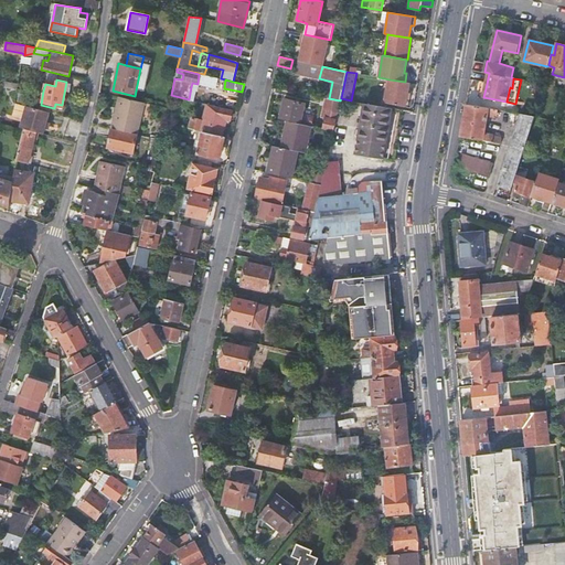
[(406,107),(411,83),(405,82),(390,80),(385,103),(406,107)]
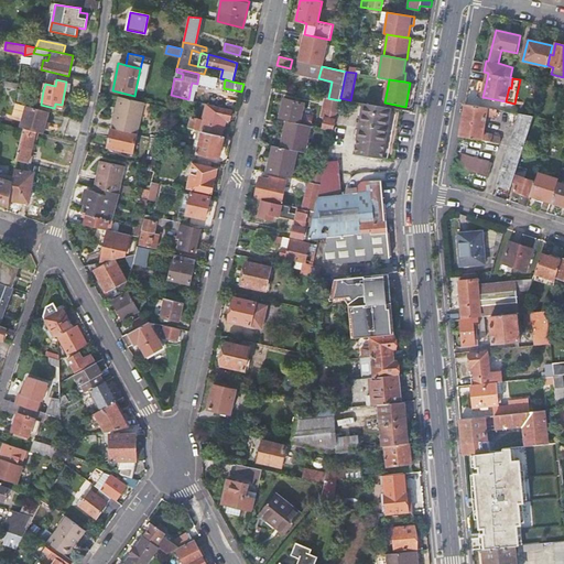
[(119,96),(112,128),(137,133),(144,102),(119,96)]
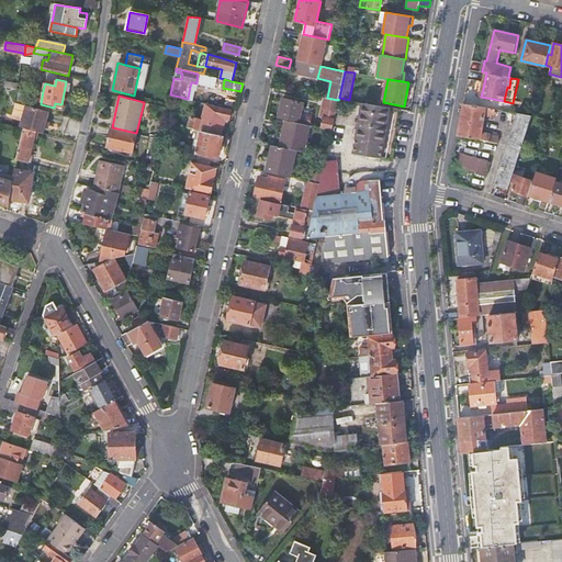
[(283,98),(278,117),(283,119),(287,120),(299,122),(303,102),(283,98)]
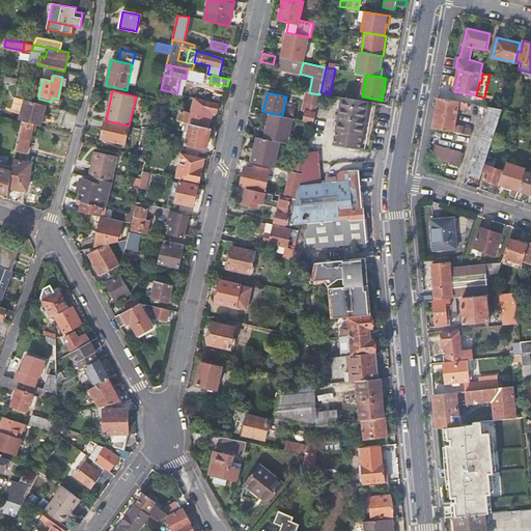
[(304,120),(313,122),(319,94),(309,92),(306,92),(302,110),(306,111),(304,120)]
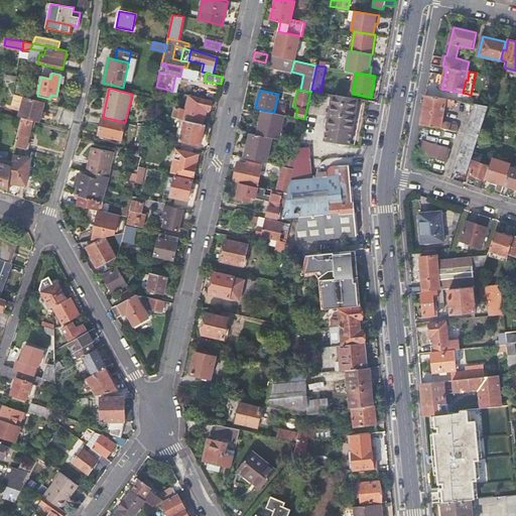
[(350,144),(358,98),(333,94),(325,141),(350,144)]
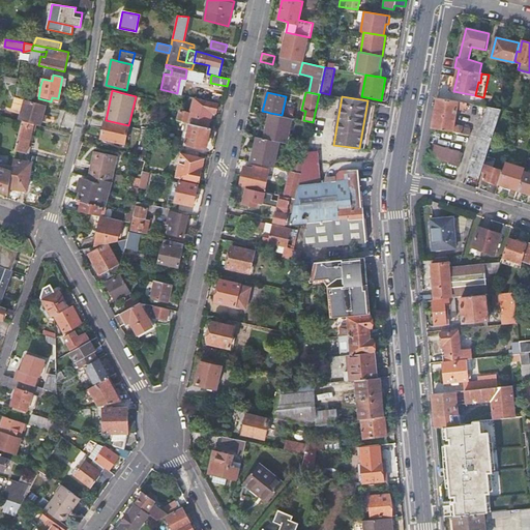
[(215,111),(217,102),(195,97),(190,113),(181,111),(179,121),(190,123),(209,127),(212,113),(213,110),(215,111)]
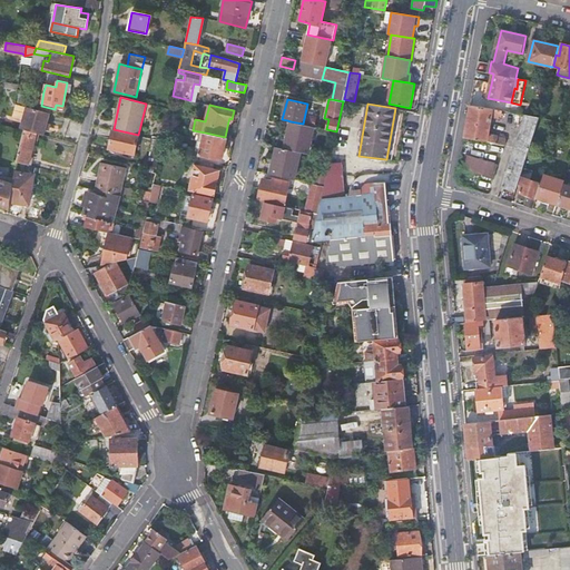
[(463,138),(505,145),(507,139),(504,138),(491,135),(488,131),(491,116),(499,117),(500,116),(502,116),(503,111),(470,106),(463,138)]
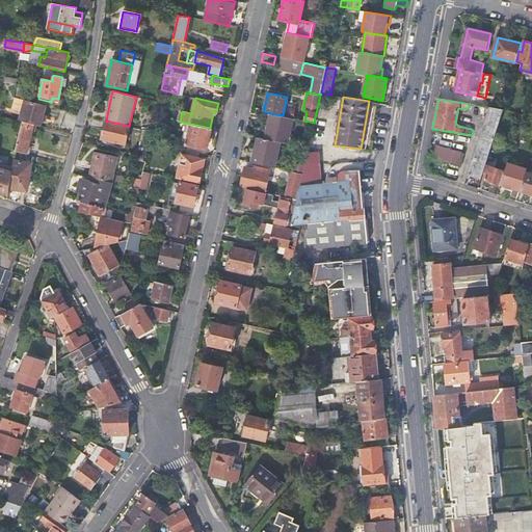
[(36,125),(41,126),(47,106),(25,101),(19,121),(23,122),(36,125)]
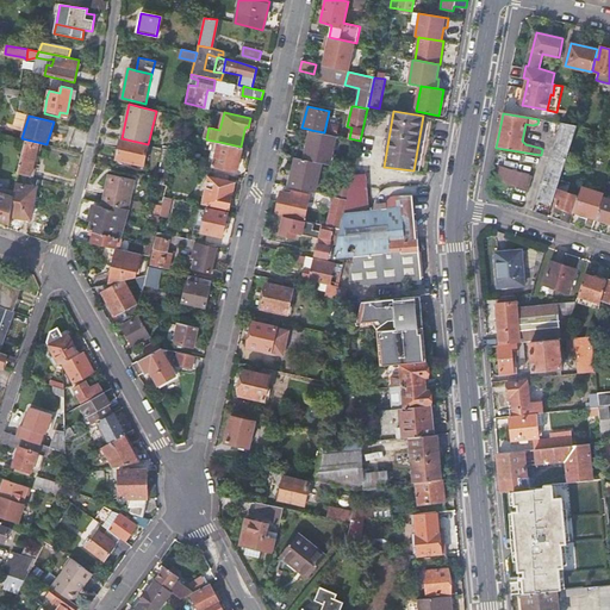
[(578,125),(562,123),(552,157),(567,160),(578,125)]
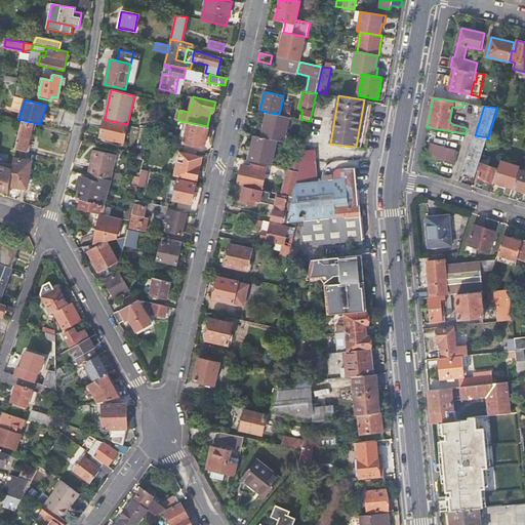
[(261,136),(283,142),(286,128),(289,117),(281,115),(279,114),(268,112),(263,130),(261,136)]
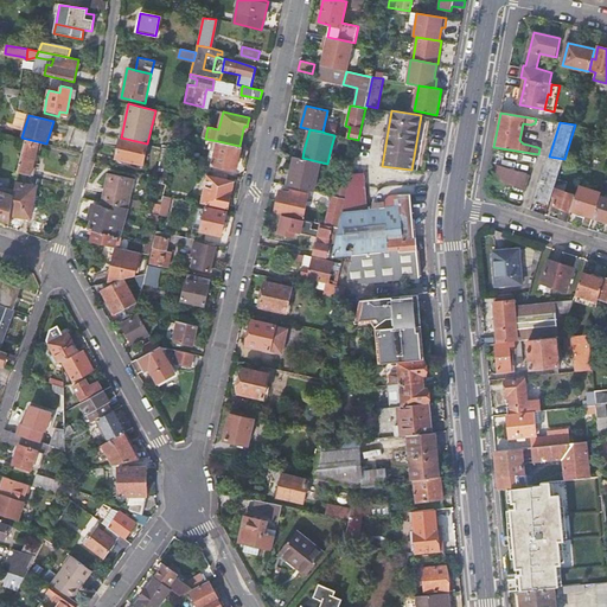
[(147,144),(121,138),(116,158),(142,164),(147,144)]
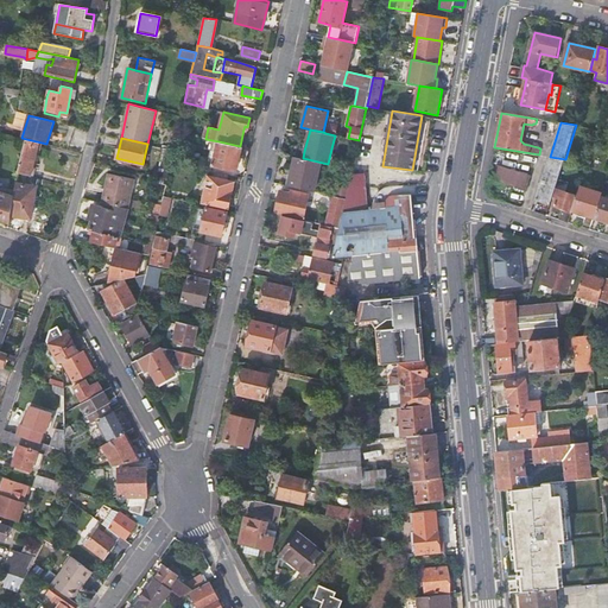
[(17,173),(33,177),(36,168),(32,166),(33,162),(37,163),(42,143),(26,139),(17,173)]
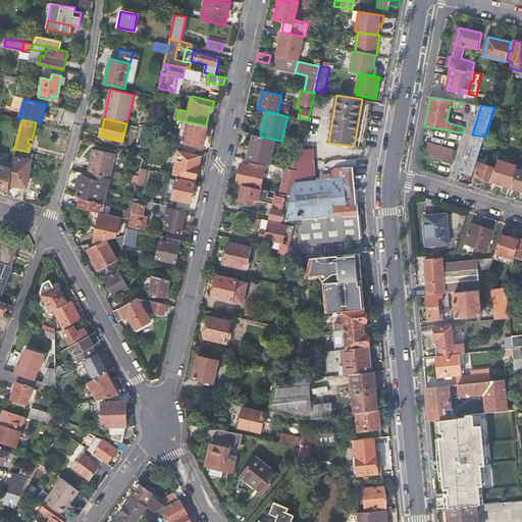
[(203,147),(207,126),(206,125),(188,121),(183,143),(203,147)]
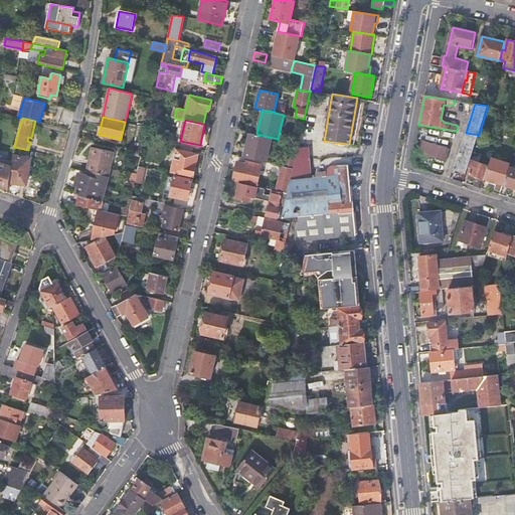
[(139,125),(134,150),(142,152),(147,127),(139,125)]
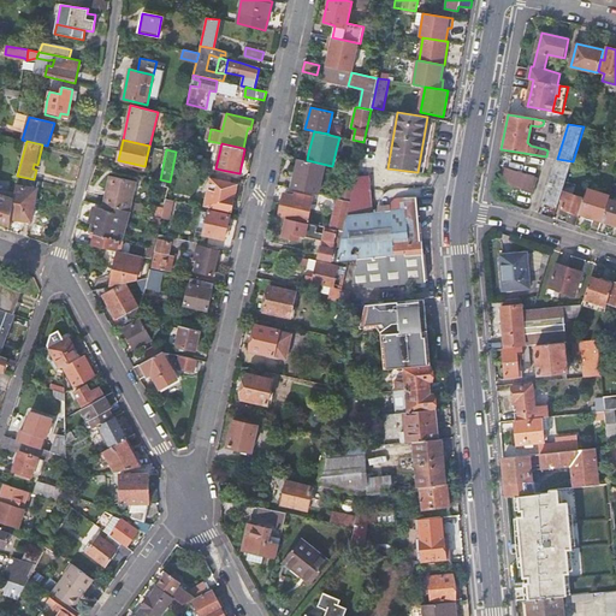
[(297,159),(291,188),(318,194),(323,172),(336,175),(344,178),(342,191),(335,190),(333,197),(350,201),(355,177),(356,172),(332,166),(307,160),(297,159)]
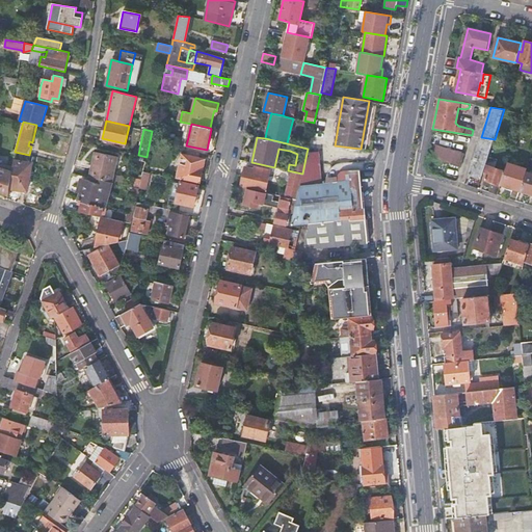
[(486,165),(495,139),(481,137),(469,175),(481,179),(484,170),(486,165)]
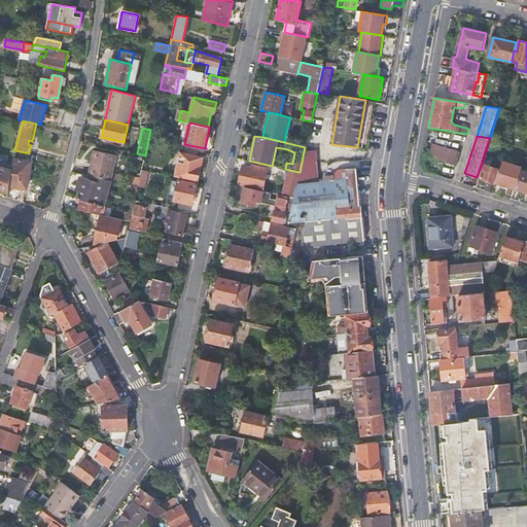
[(431,141),(427,154),(458,163),(461,149),(431,141)]
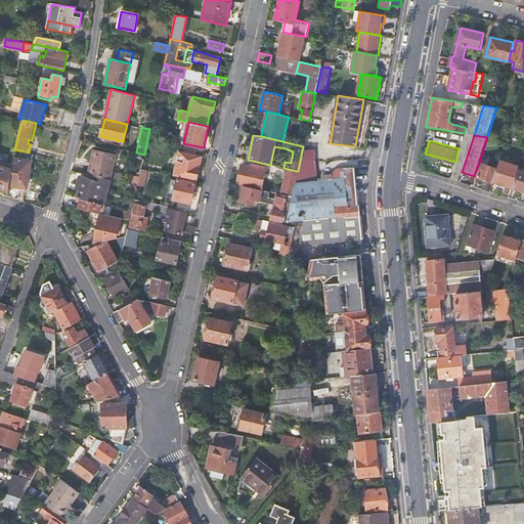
[(88,174),(90,175),(110,179),(116,154),(93,149),(88,174)]
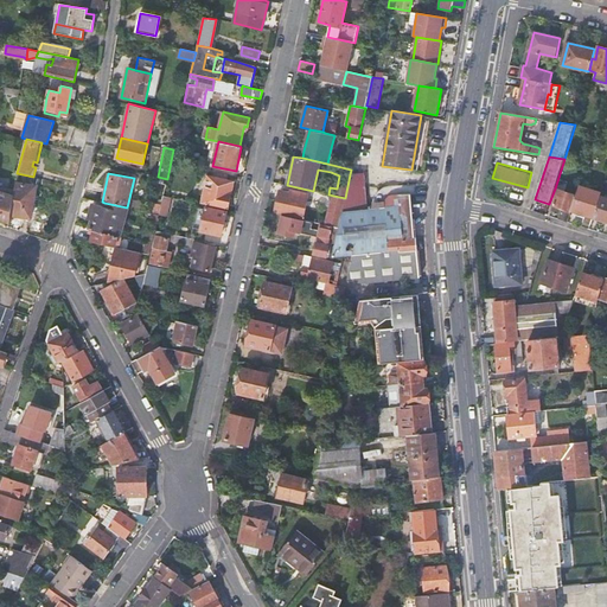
[(345,198),(343,210),(363,208),(362,189),(365,187),(364,173),(350,174),(345,198)]
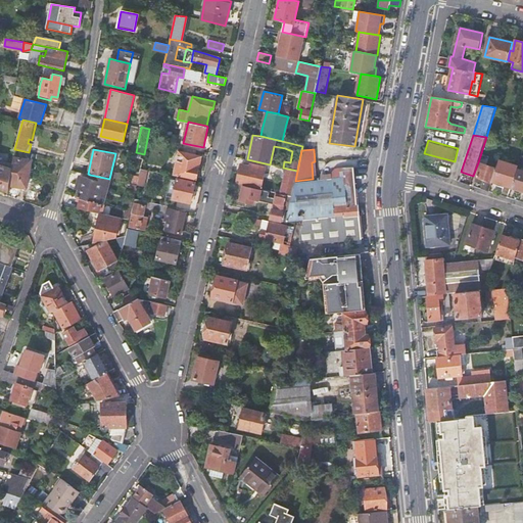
[(200,156),(180,152),(175,175),(195,179),(200,156)]
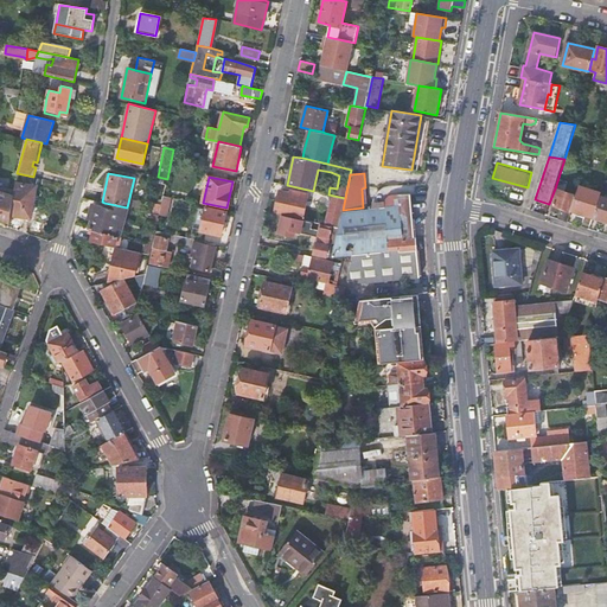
[(14,198),(12,216),(32,219),(37,186),(17,184),(14,198)]
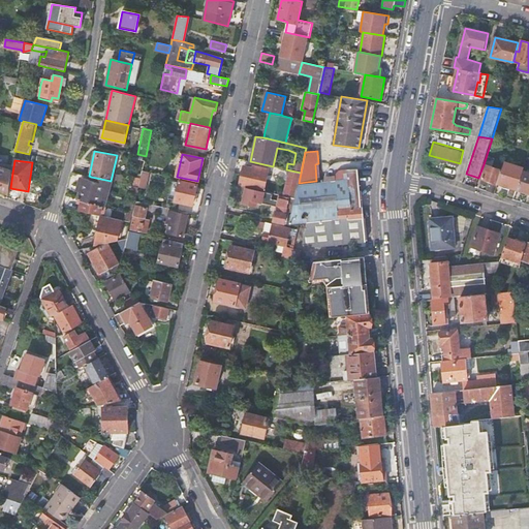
[(502,170),(498,184),(517,190),(523,170),(524,167),(505,162),(502,170)]
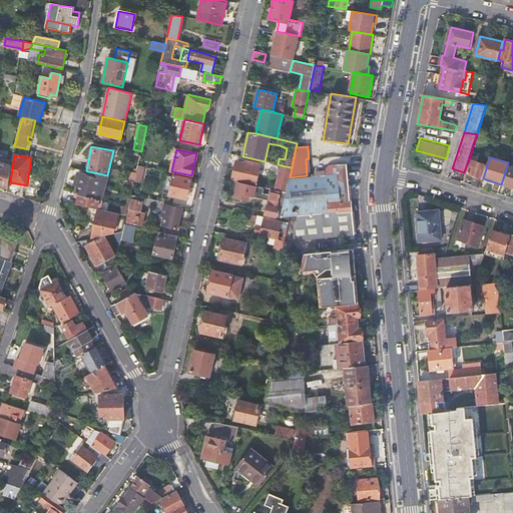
[(487,165),(469,159),(467,164),(470,165),(467,173),(474,175),(471,185),(480,188),(483,178),(487,165)]
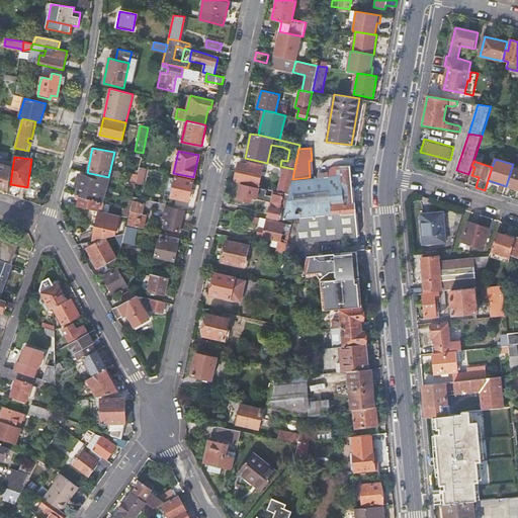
[(252,165),(244,164),(239,163),(235,180),(259,185),(263,165),(253,162),(252,165)]
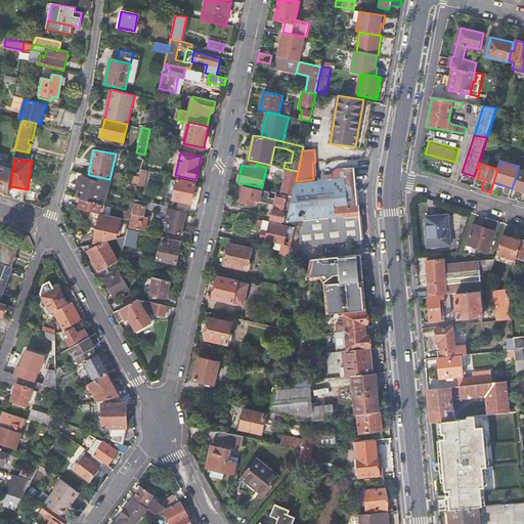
[(0,188),(9,192),(10,186),(12,171),(0,167),(0,188)]
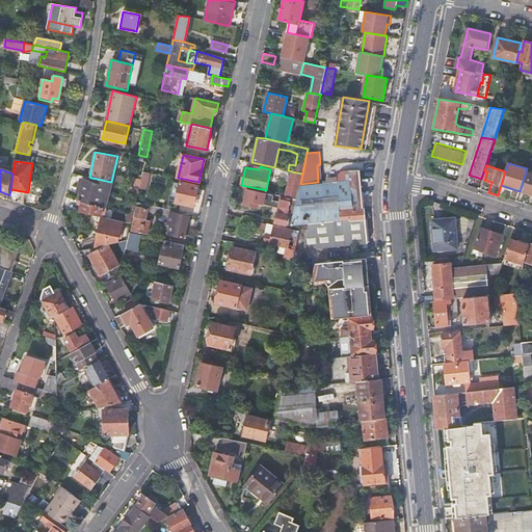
[(350,179),(361,178),(360,169),(350,170),(350,179)]
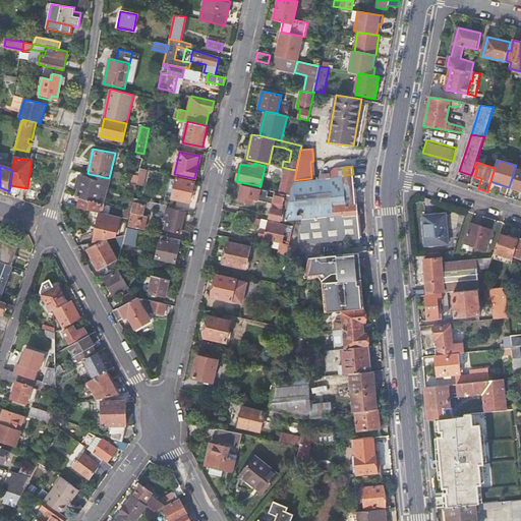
[(520,169),(515,168),(509,187),(520,190),(520,169)]
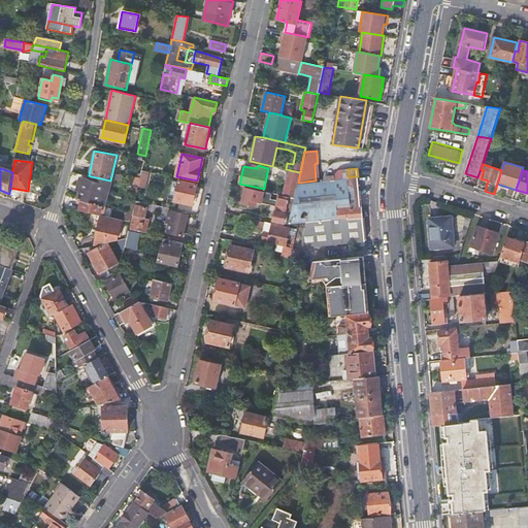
[(141,172),(138,187),(137,191),(143,192),(146,174),(141,172)]
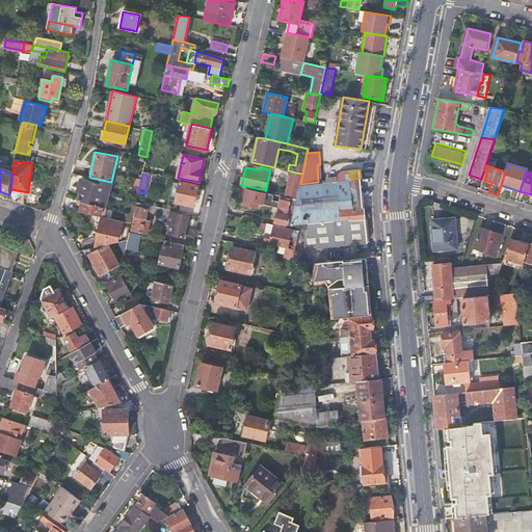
[(80,192),(78,200),(79,201),(83,202),(105,208),(112,182),(111,182),(91,178),(90,181),(81,178),(77,191),(80,192)]
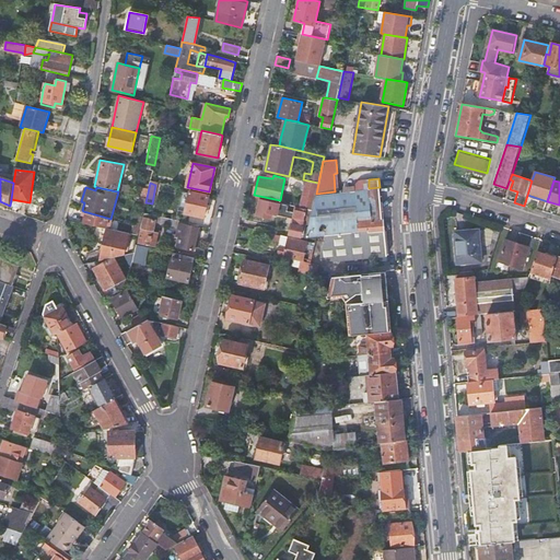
[(382,219),(381,206),(380,187),(369,188),(341,190),(342,205),(343,206),(342,206),(327,207),(314,207),(306,236),(324,235),(319,258),(333,260),(385,256),(383,231),(385,231),(384,219),(382,219)]
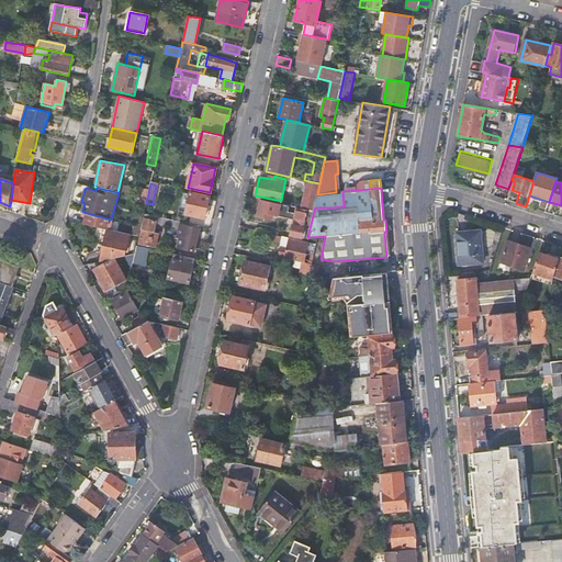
[(344,205),(343,191),(339,192),(336,192),(317,194),(315,202),(314,208),(315,208),(328,208),(344,206),(345,206),(344,205)]
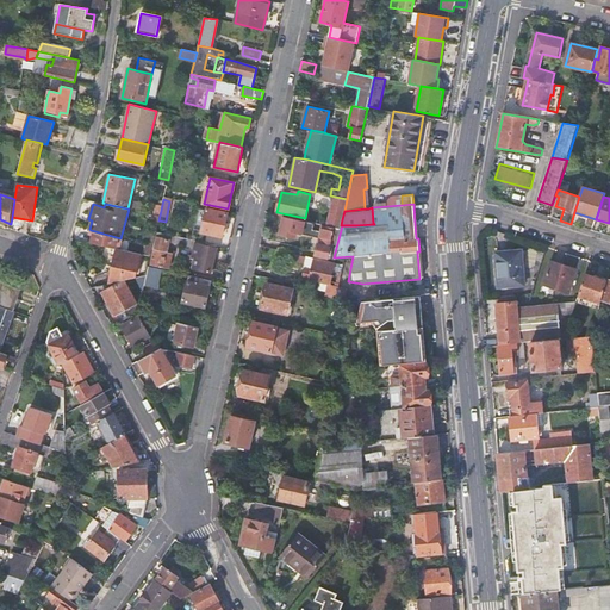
[(228,213),(207,209),(201,232),(222,236),(228,213)]
